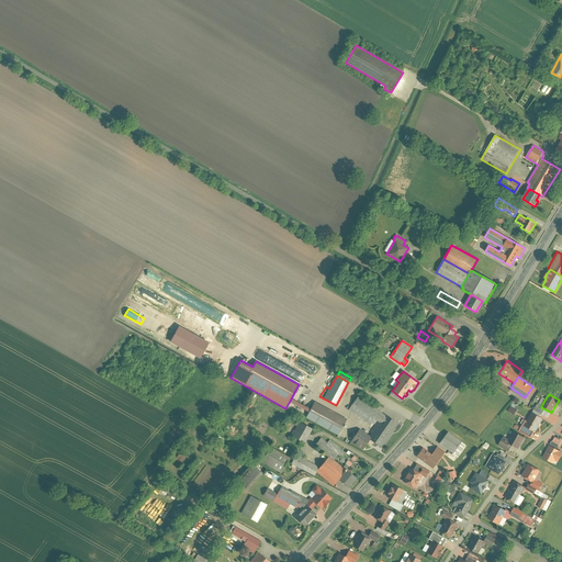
[(386,414),(360,395),(349,409),(370,425),(372,423),(377,424),(371,431),(372,433),(371,435),(371,439),(383,448),(396,429),(398,430),(403,426),(386,414)]
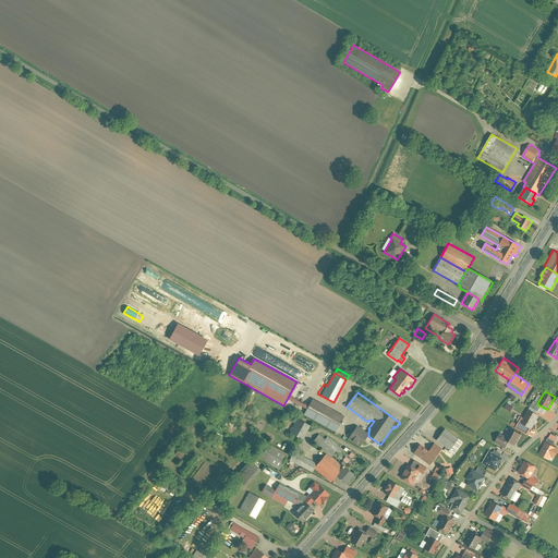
[(288,398),(306,409),(308,407),(289,396),(288,398)]
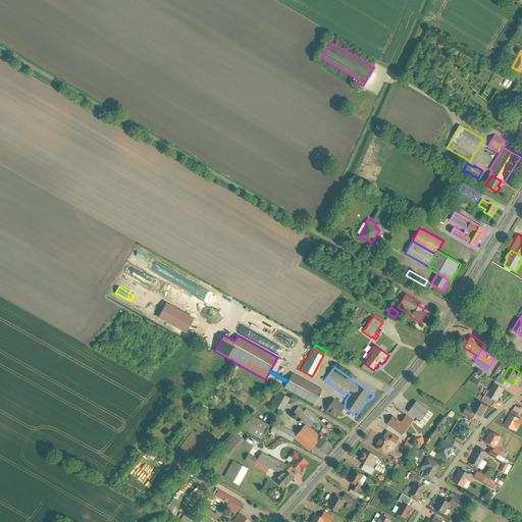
[(322,389),(293,373),(289,380),(286,382),(284,387),(314,405),(322,389)]
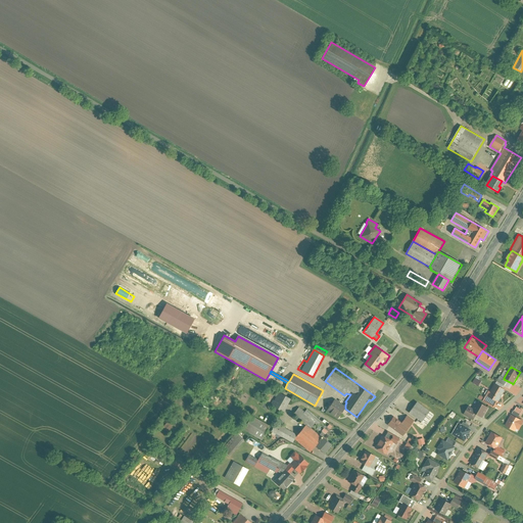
[(478,386),(481,379),(476,376),(472,383),(478,386)]
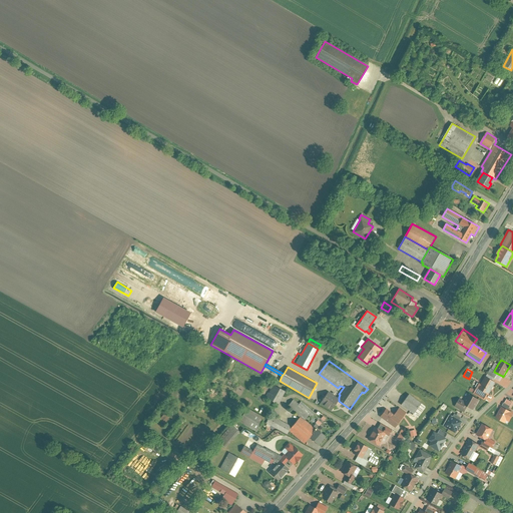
[(490,369),(487,374),(495,379),(496,378),(498,374),(494,372),(494,371),(492,370),(490,369)]
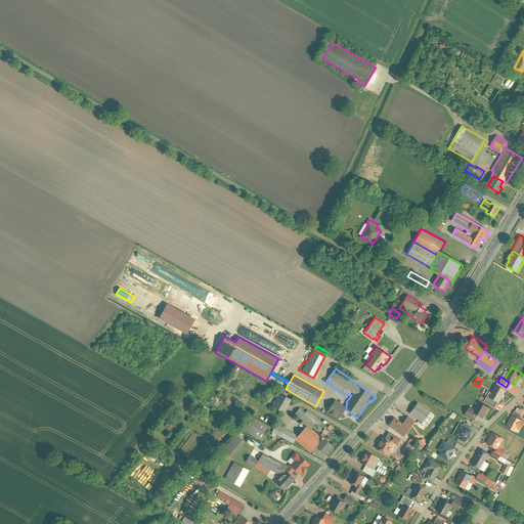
[(498,402),(506,391),(504,390),(495,385),(491,393),(487,391),(485,395),(486,395),(498,402)]
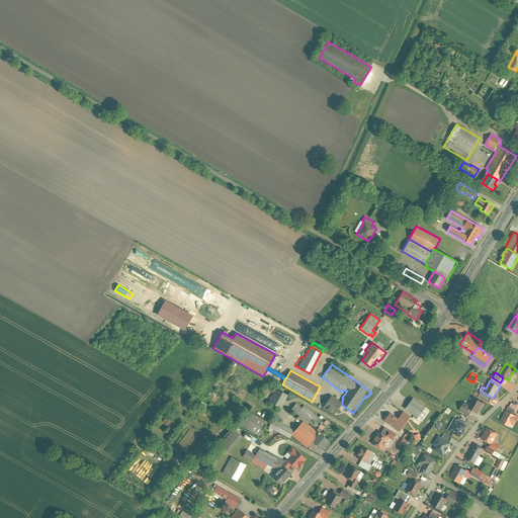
[(274,389),(267,402),(279,409),(287,396),(274,389)]
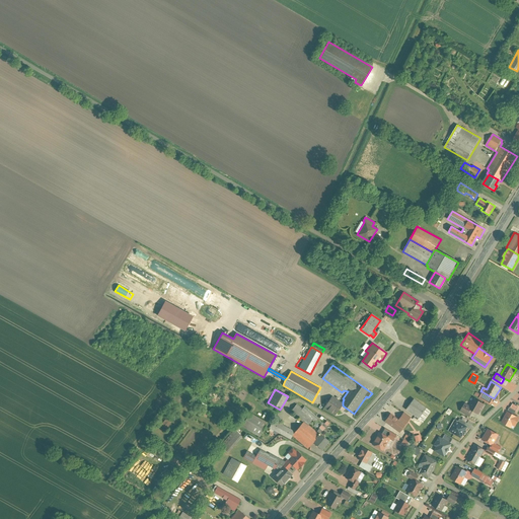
[(490,404),(494,398),(482,391),(480,394),(476,392),(475,395),(490,404)]
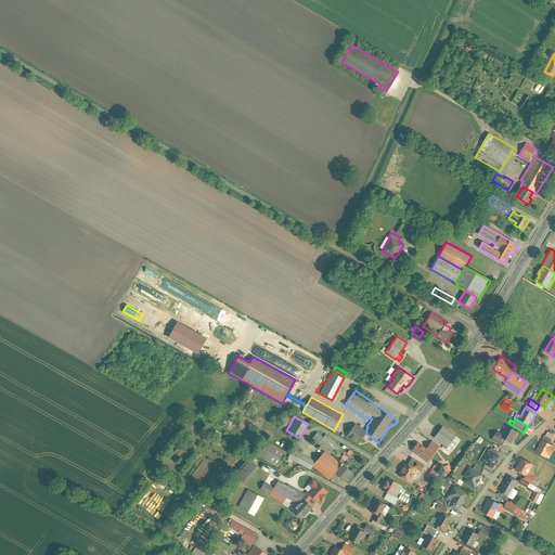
[(366,429),(357,423),(347,436),(360,444),(366,434),(366,429)]
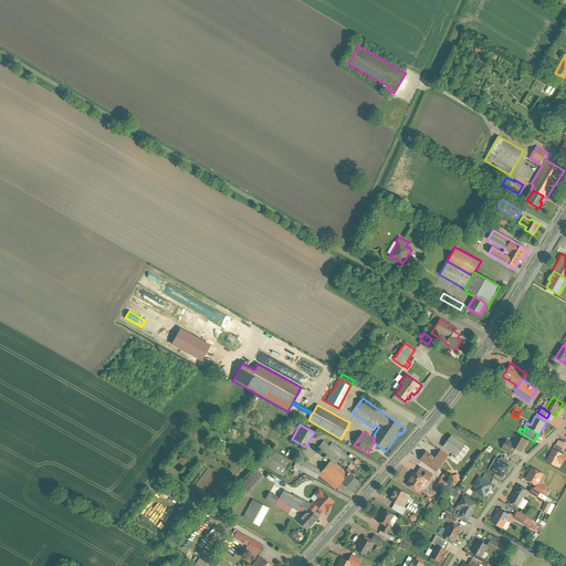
[(469,448),(450,435),(442,446),(456,456),(454,457),(459,461),(469,448)]
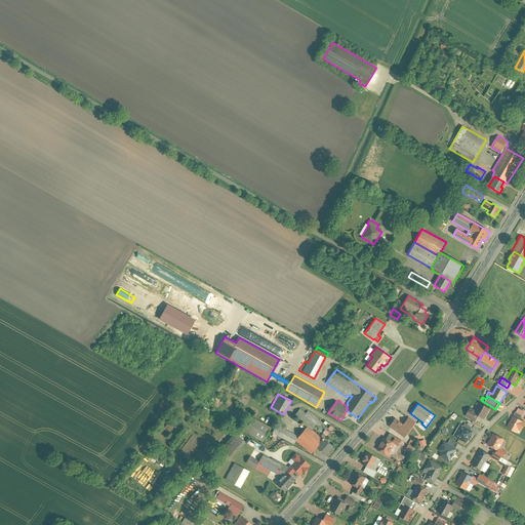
[(484,419),(489,409),(480,403),(475,411),(470,408),(466,415),(476,421),(479,416),(484,419)]
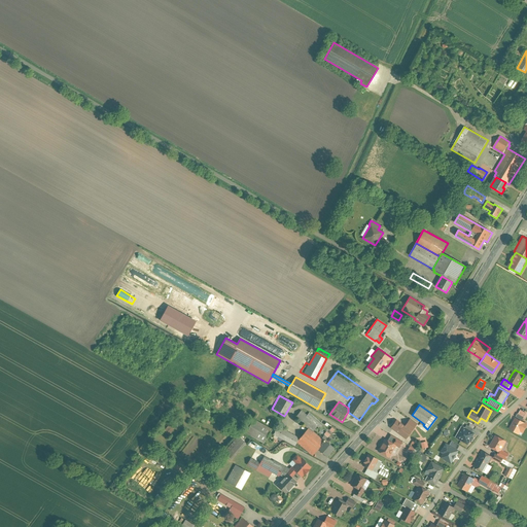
[(309,428),(312,431),(316,426),(319,429),(323,425),(309,413),(307,416),(301,411),(295,417),(309,428)]
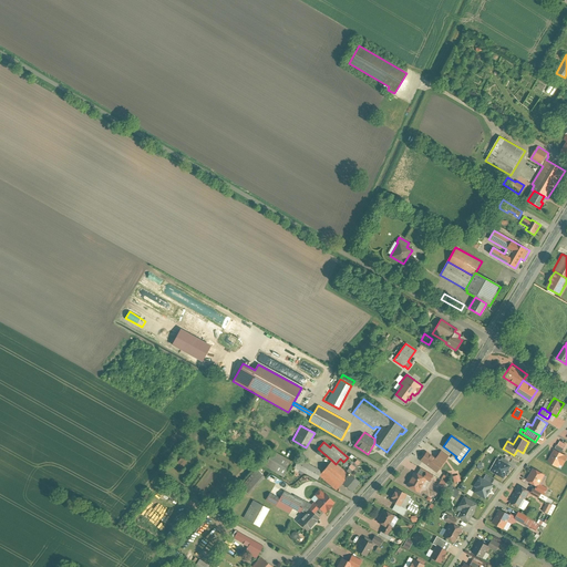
[(556,449),(555,450),(560,453),(564,449),(557,445),(557,444),(555,449),(556,449)]
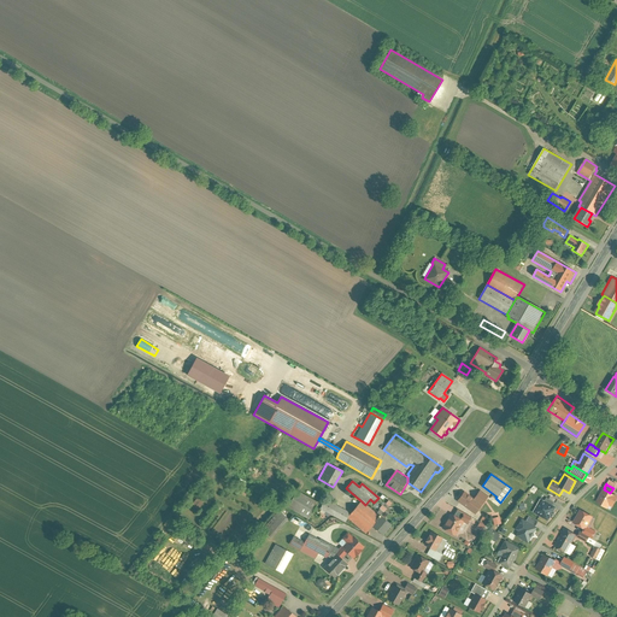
[(616,497),(610,493),(604,489),(597,503),(606,507),(609,504),(612,506),(616,498),(616,497)]
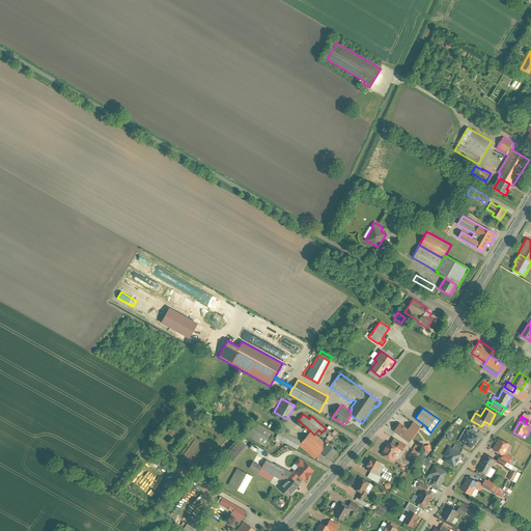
[(409,443),(420,427),(413,422),(408,428),(400,423),(394,431),(409,443)]
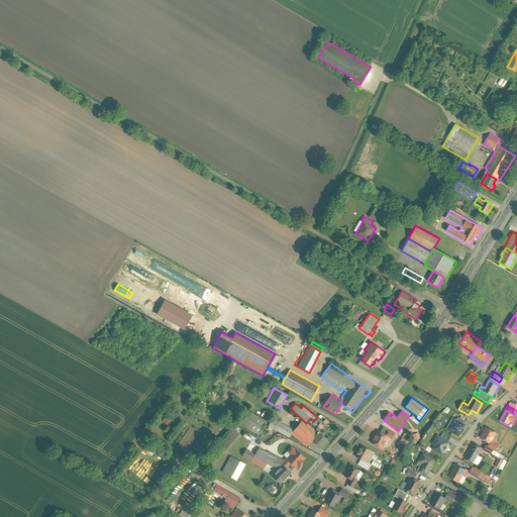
[(247,412),(240,424),(257,435),(266,422),(247,412)]
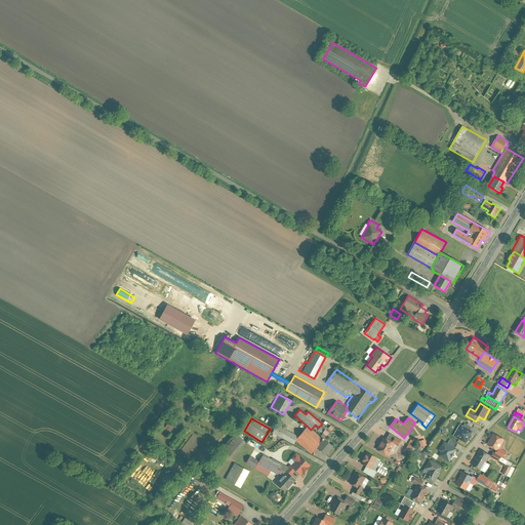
[(168,433),(172,426),(167,422),(163,430),(168,433)]
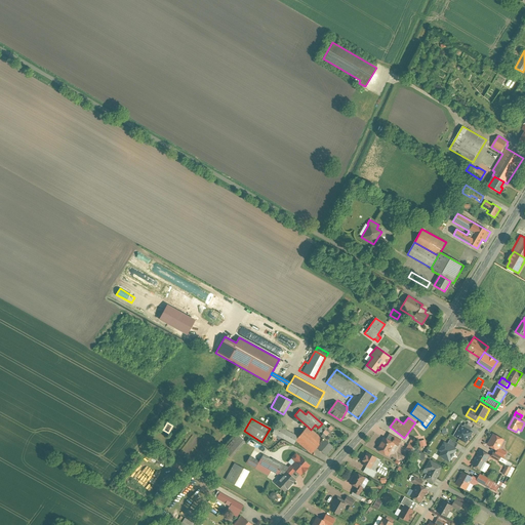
[(293,444),(295,441),(296,439),(294,435),(276,425),(272,433),(293,444)]
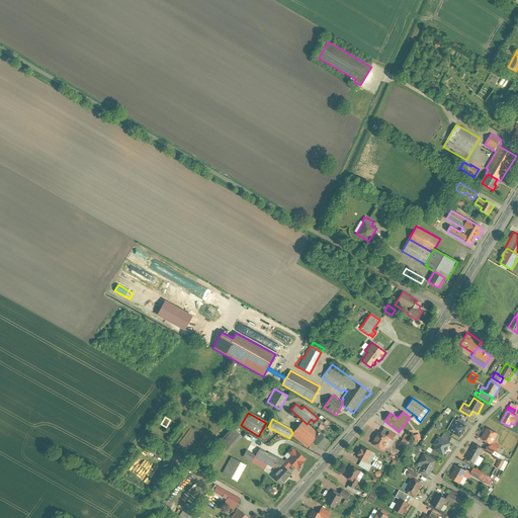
[(464,429),(465,426),(464,426),(457,421),(454,419),(448,430),(459,437),(461,433),(462,434),(465,430),(464,429)]
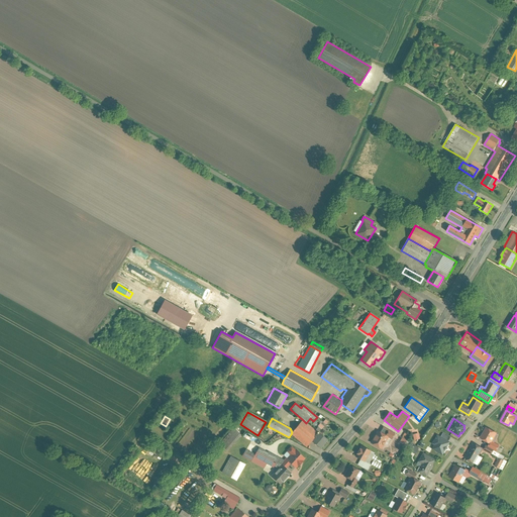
[(291,434),(306,447),(311,441),(318,433),(315,431),(306,423),(303,420),(292,432),(291,434)]
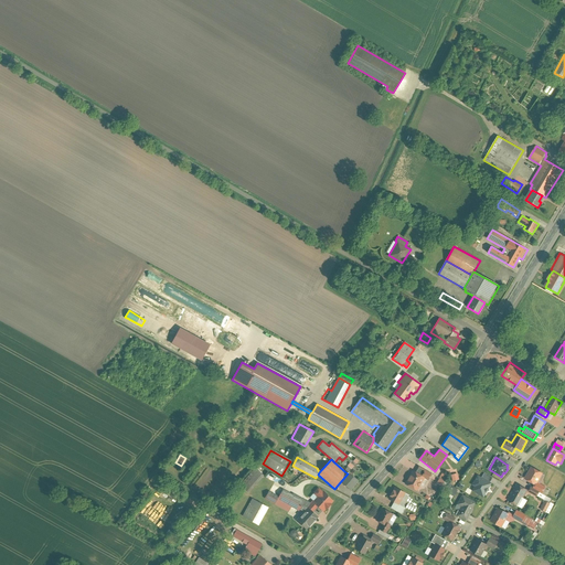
[(344,471),(348,473),(340,482),(350,490),(358,481),(349,472),(351,470),(348,467),(344,471)]
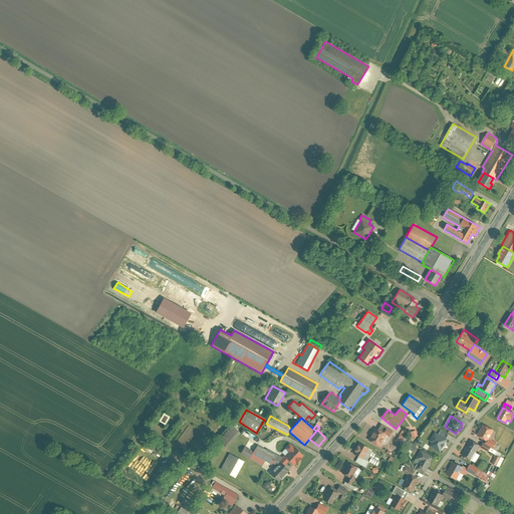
[(380,425),(377,430),(384,435),(390,437),(393,432),(380,425)]
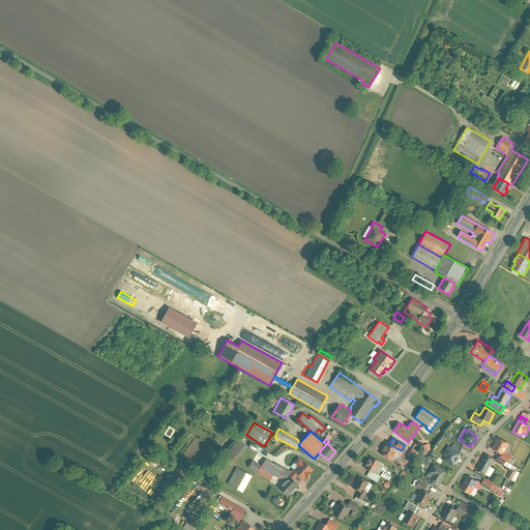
[(508,444),(499,438),(493,449),(502,454),(500,458),(506,462),(508,463),(511,458),(504,452),(508,444)]
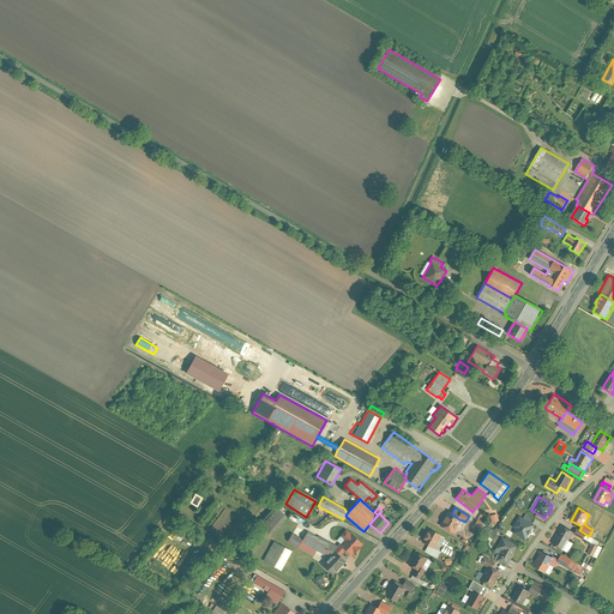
[(260,528),(270,535),(287,517),(277,509),(260,528)]
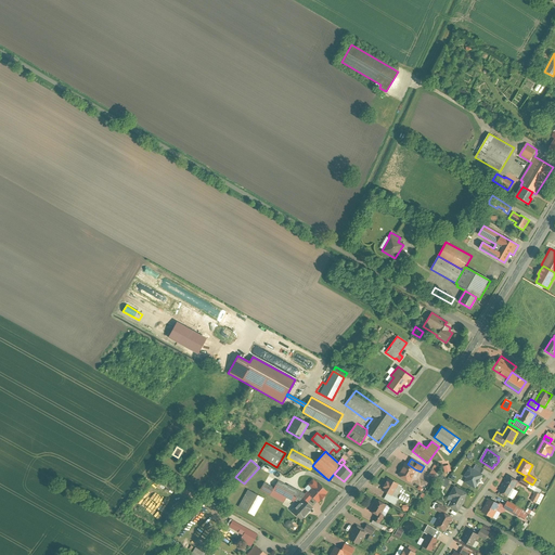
[(405,463),(398,475),(409,481),(411,477),(415,469),(408,464),(405,463)]
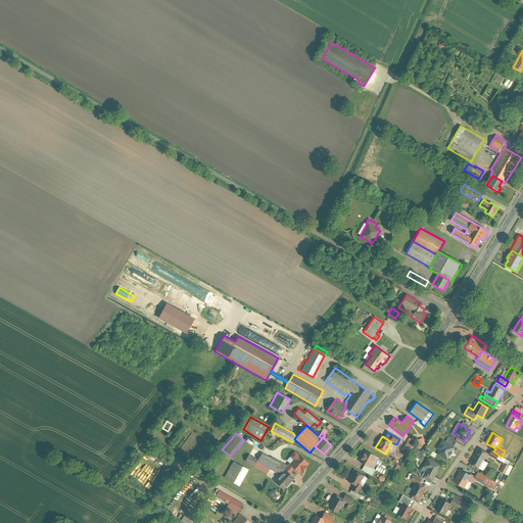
[(448,437),(446,441),(455,445),(457,442),(448,437)]
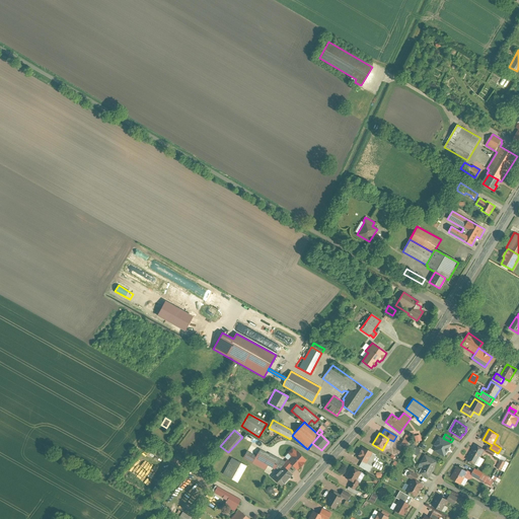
[(405,435),(400,443),(404,446),(410,437),(405,435)]
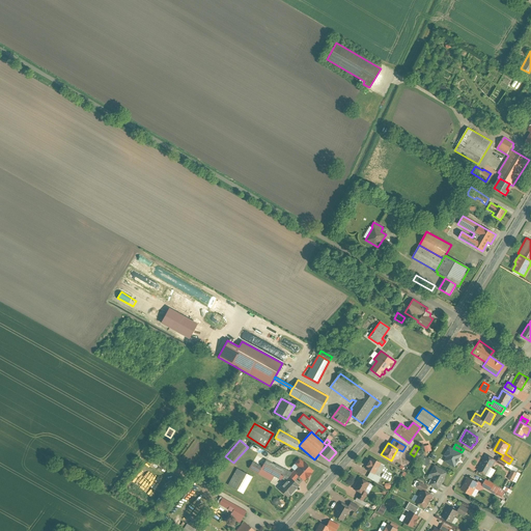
[(454,467),(462,454),(460,454),(462,452),(453,448),(452,449),(449,447),(444,455),(447,457),(445,460),(454,467)]
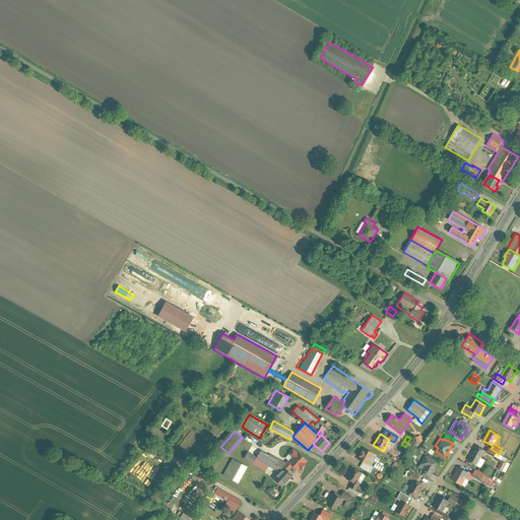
[(394,442),(389,440),(385,447),(389,449),(394,442)]
